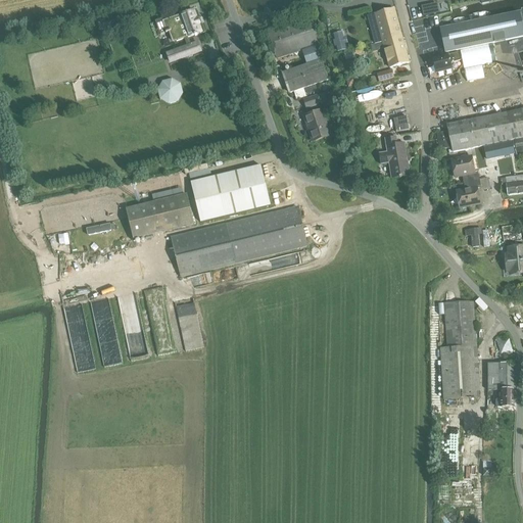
[(430,4),(422,6),(424,16),(432,14),(430,4)]
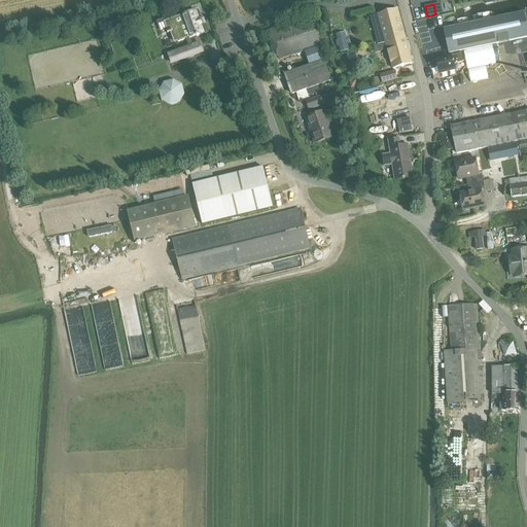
[(379,14),(386,40),(405,36),(397,9),(379,14)]
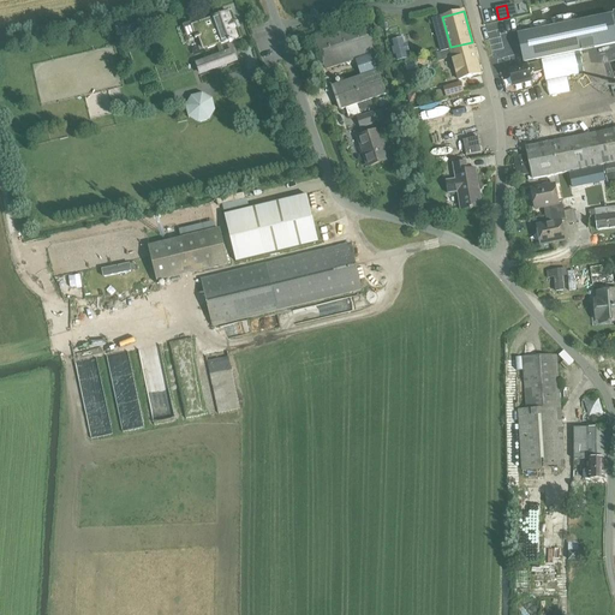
[(222,66),(237,61),(233,51),(225,53),(221,45),(230,41),(231,42),(233,42),(233,40),(238,39),(234,29),(236,29),(236,27),(234,28),(233,24),(234,23),(233,22),(232,22),(228,12),(193,25),(197,37),(195,37),(196,40),(201,37),(206,51),(218,46),(221,54),(219,55),(222,66)]
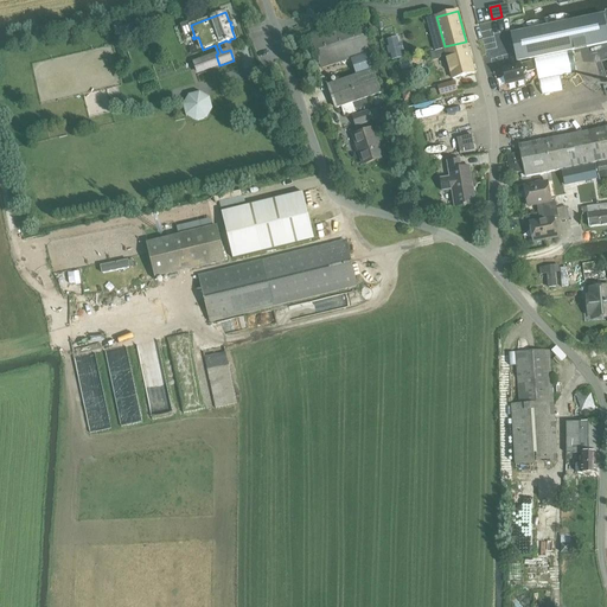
[(517,62),(606,43),(606,26),(605,14),(511,34),(517,62)]
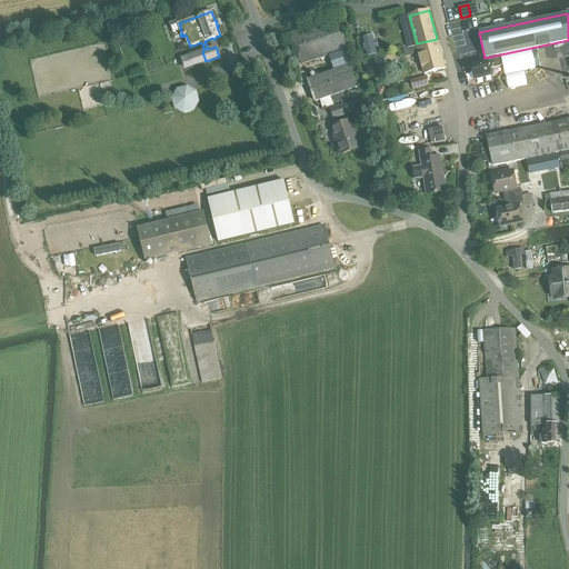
[(330,56),(341,51),(350,49),(339,17),(291,33),(290,30),(282,33),(286,45),(295,41),(302,65),(330,56)]
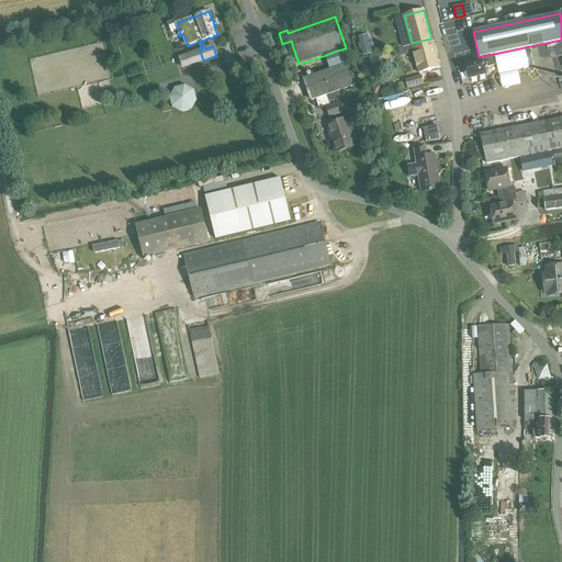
[(119,27),(115,21),(107,24),(110,32),(119,27)]
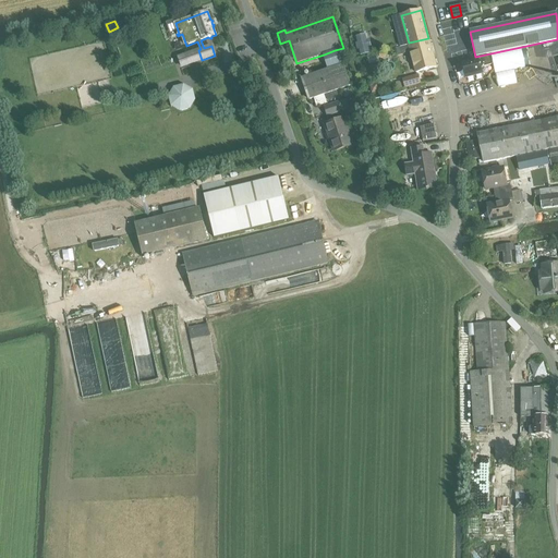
[(367,40),(366,34),(358,36),(359,43),(356,43),(359,50),(361,49),(362,55),(371,52),(370,46),(372,46),(371,39),(367,40)]
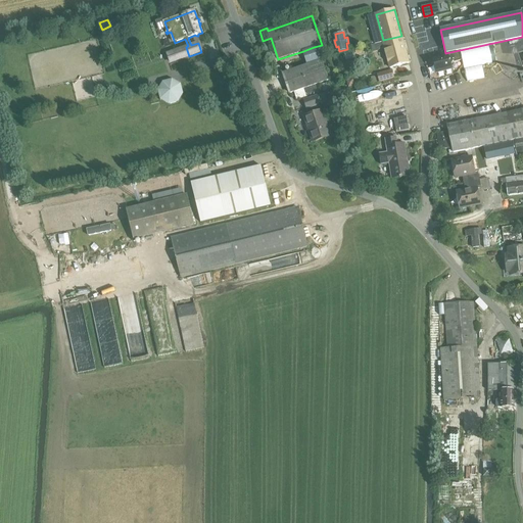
[(383,40),(390,68),(410,63),(401,36),(383,40)]
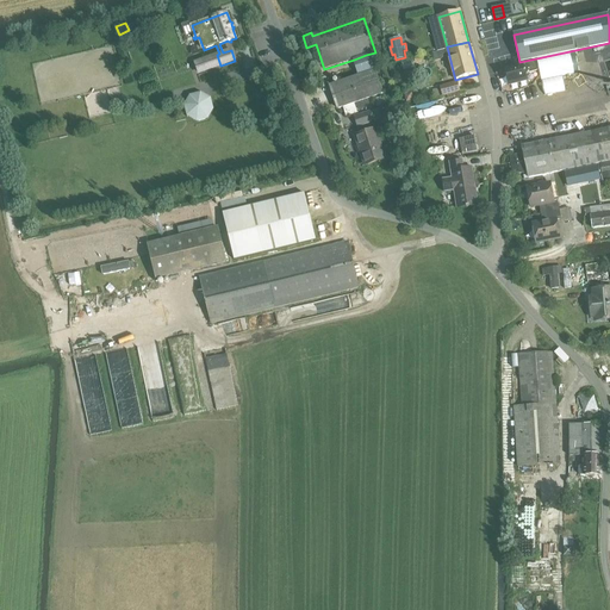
[(195,63),(199,73),(207,70),(204,60),(195,63)]
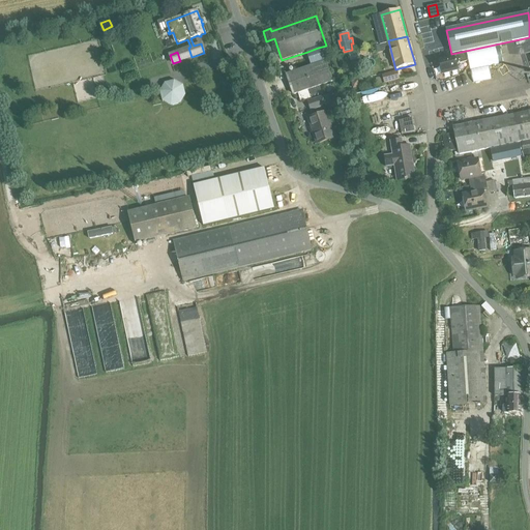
[(465,54),(439,60),(442,75),(460,70),(458,64),(467,62),(465,54)]
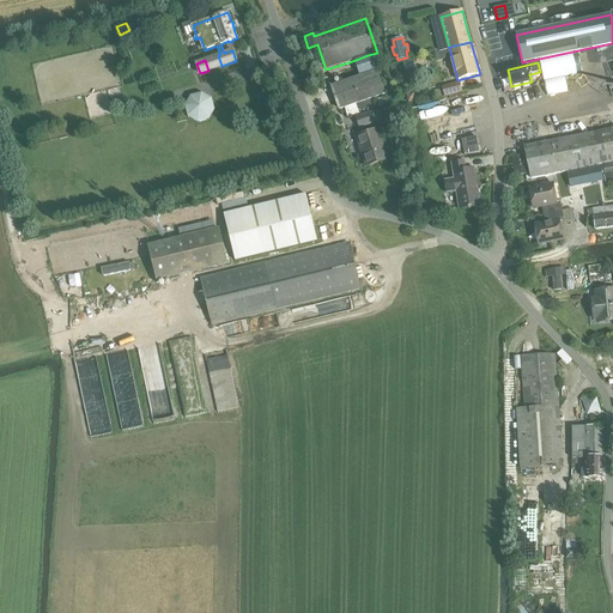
[(374,99),(386,95),(377,71),(374,72),(360,76),(333,85),(340,110),(345,108),(357,104),(374,99)]
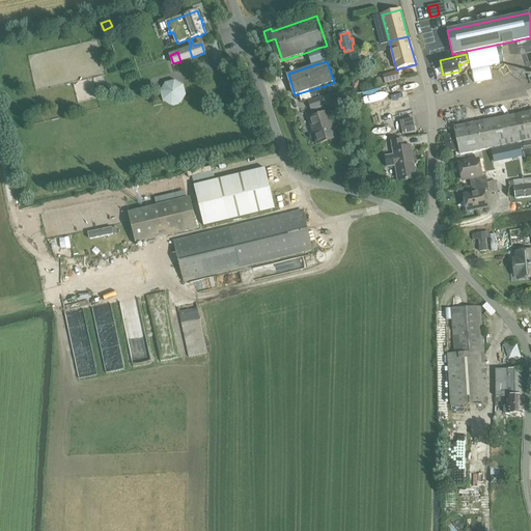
[(386,84),(400,80),(398,72),(384,76),(386,84)]
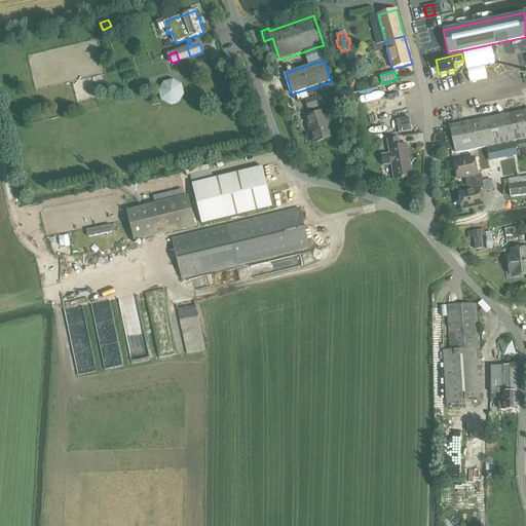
[(173,80),(164,82),(159,90),(161,100),(170,105),(179,102),(183,95),(181,85),(173,80)]
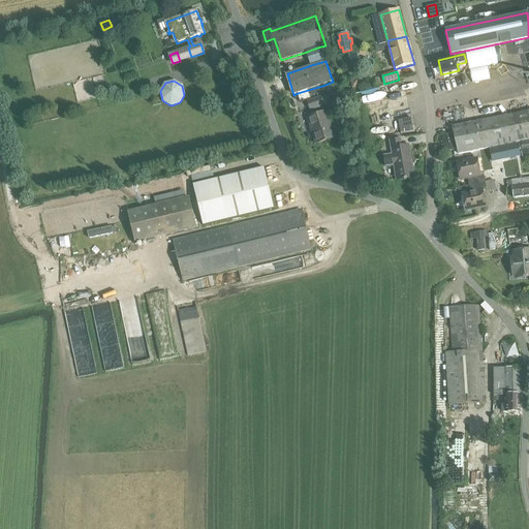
[(333,84),(324,87),(327,93),(335,90),(333,84)]
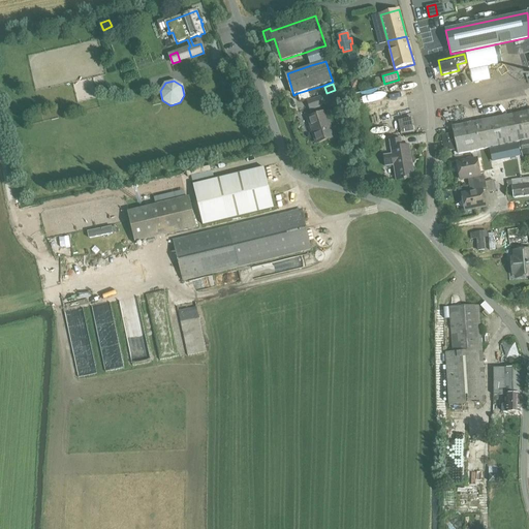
[(301,101),(310,98),(310,96),(308,90),(298,93),(301,101)]
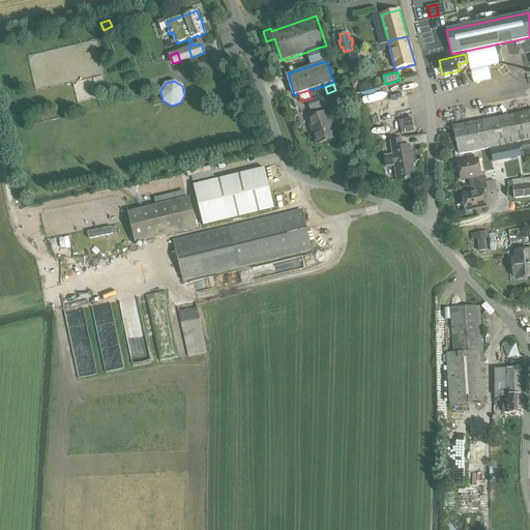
[(318,144),(334,139),(326,113),(320,115),(318,109),(324,107),(321,97),(308,101),(314,117),(310,118),(318,144)]
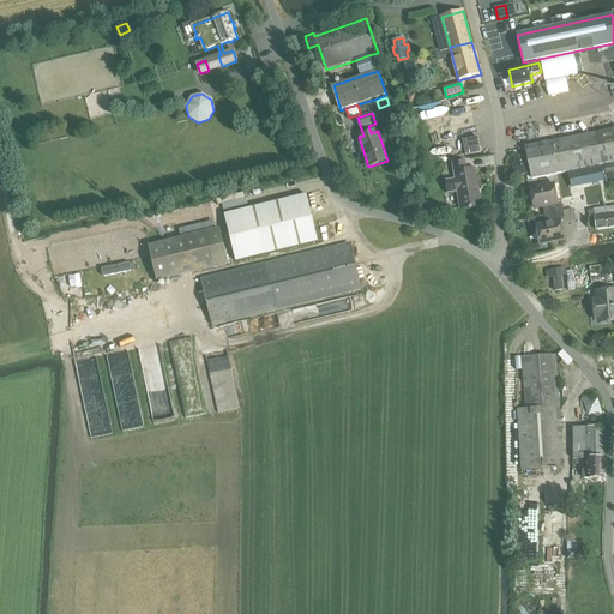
[(613,118),(524,137),(525,145),(530,169),(533,179),(613,162),(613,118)]
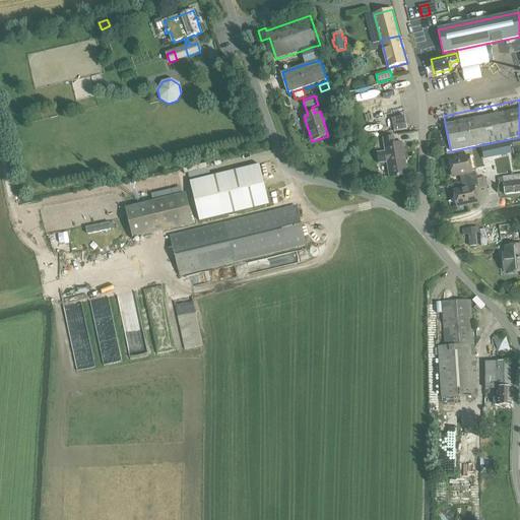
[(392,118),(394,131),(407,129),(405,116),(392,118)]
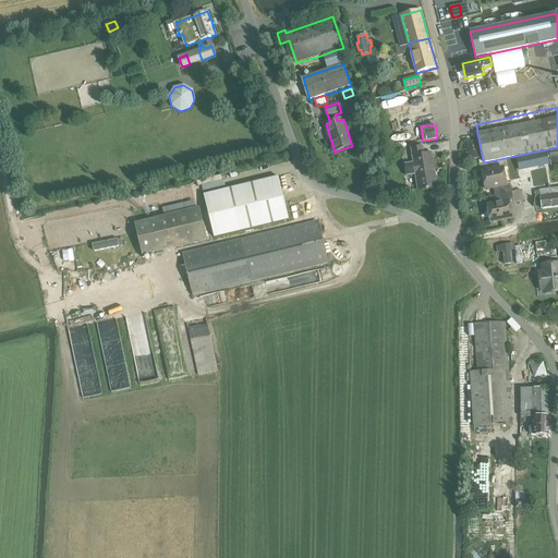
[(477,132),(466,135),(471,156),(482,154),(477,132)]
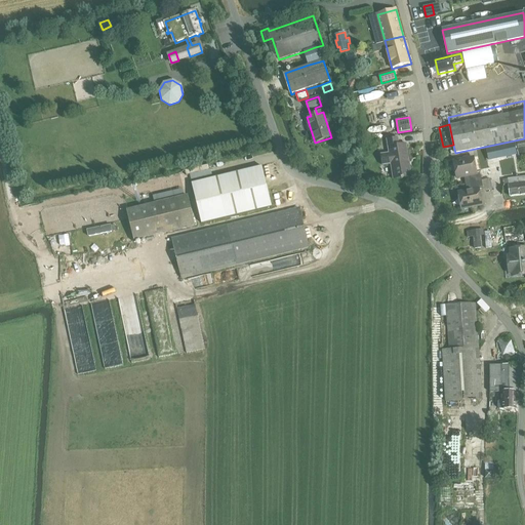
[(394,179),(412,176),(406,144),(399,145),(398,138),(388,140),(390,153),(381,155),(384,166),(392,164),(394,179)]
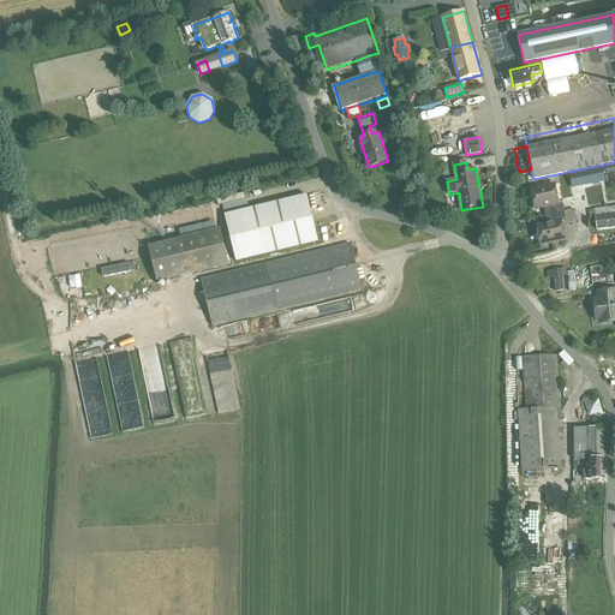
[(602,166),(569,173),(573,189),(592,185),(605,183),(602,166)]
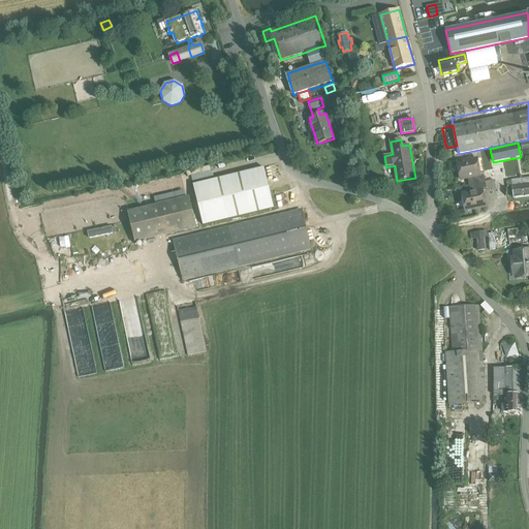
[(468,178),(469,185),(486,182),(484,174),(480,175),(477,159),(457,163),(460,180),(468,178)]
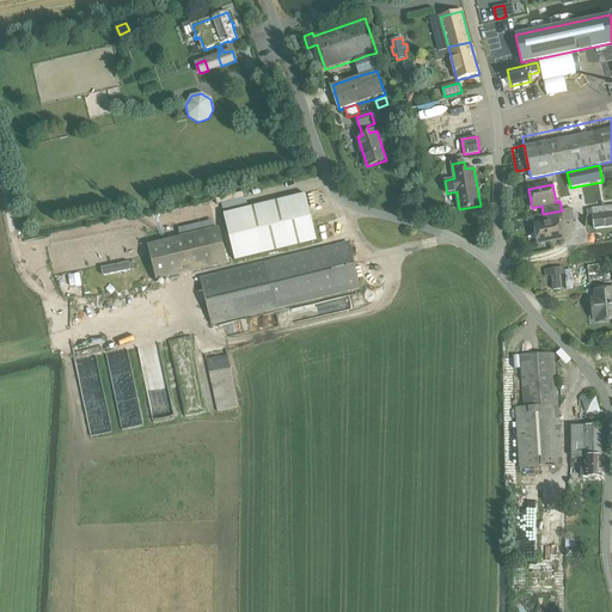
[(306,194),(224,214),(236,262),(317,242),(306,194)]
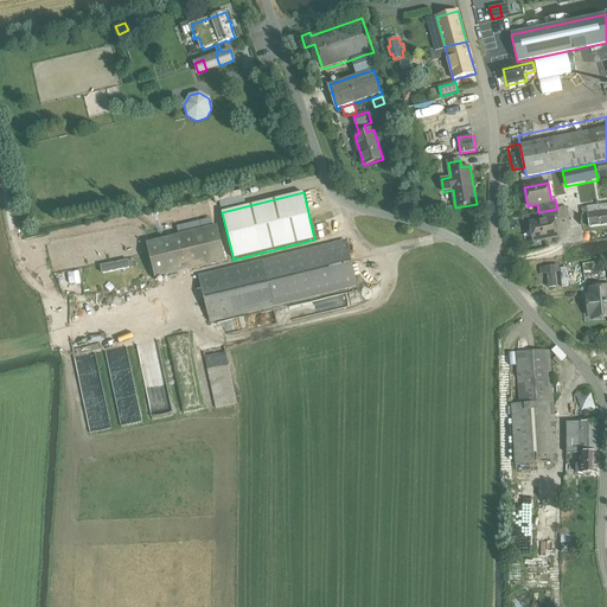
[(586,217),(589,216),(590,228),(602,227),(599,205),(588,208),(588,211),(586,212),(586,217)]
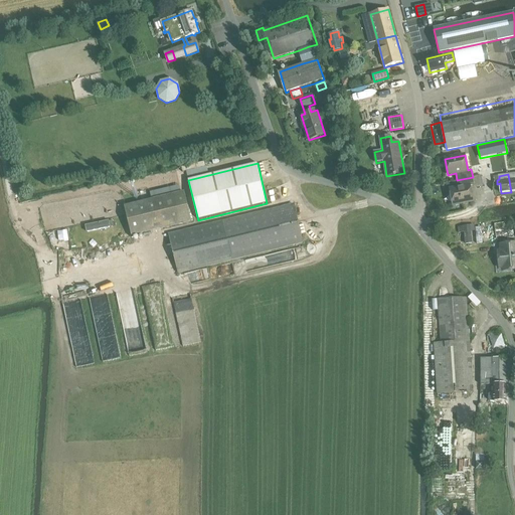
[(474,185),(473,177),(457,180),(459,188),(451,189),(454,205),(474,201),(471,186),(474,185)]
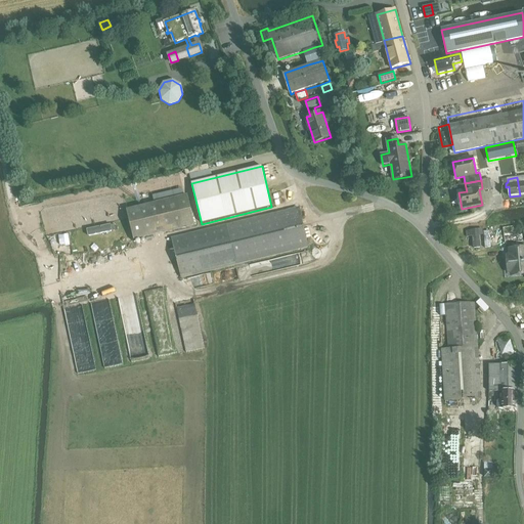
[(134,241),(194,225),(187,194),(126,210),(134,241)]
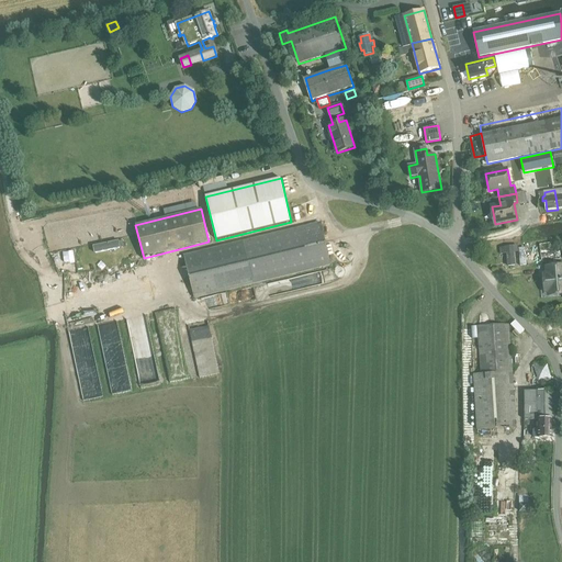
[(195,298),(330,265),(321,223),(184,256),(195,298)]
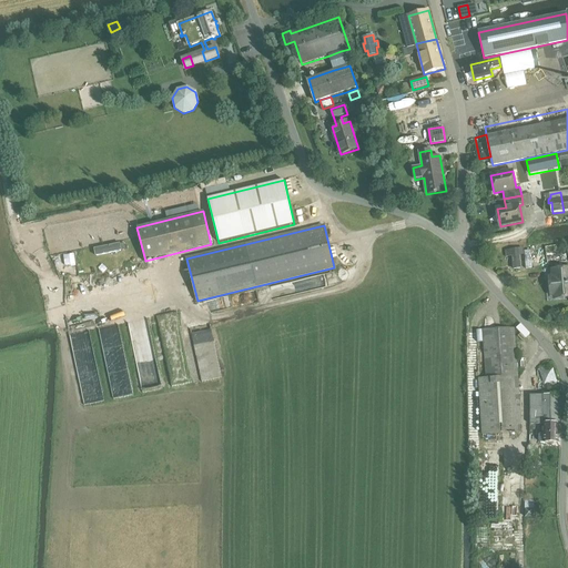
[(94,249),(97,256),(121,251),(119,244),(94,249)]
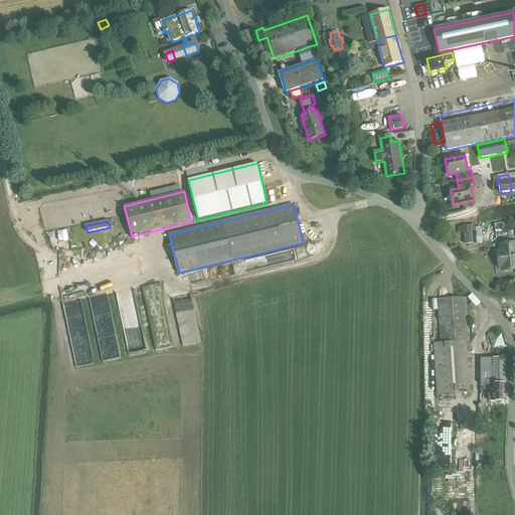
[(514,242),(501,244),(502,251),(498,251),(499,267),(503,266),(504,271),(514,269),(514,242)]
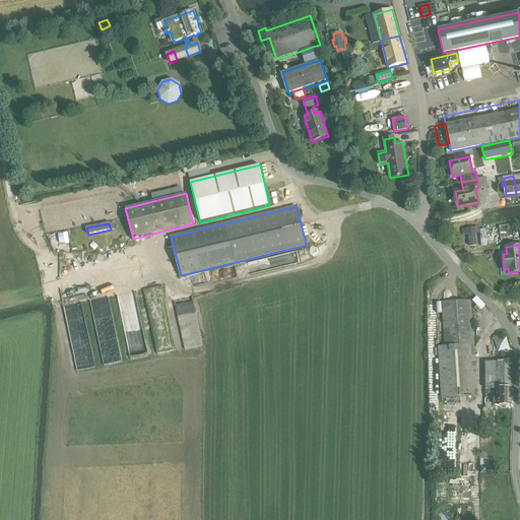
[(474,344),(471,301),(442,303),(445,346),(438,347),(441,398),(478,395),(474,344)]
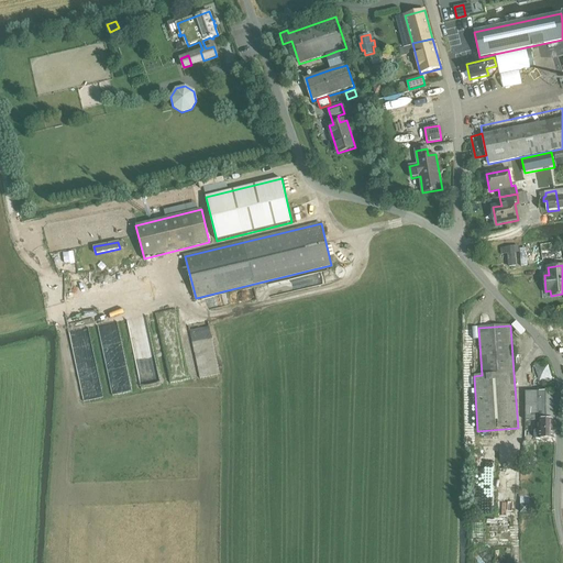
[(533,393),(526,393),(526,421),(539,421),(539,430),(536,430),(534,431),(534,438),(536,439),(539,439),(553,439),(553,429),(553,392),(539,392),(539,393),(533,393)]
